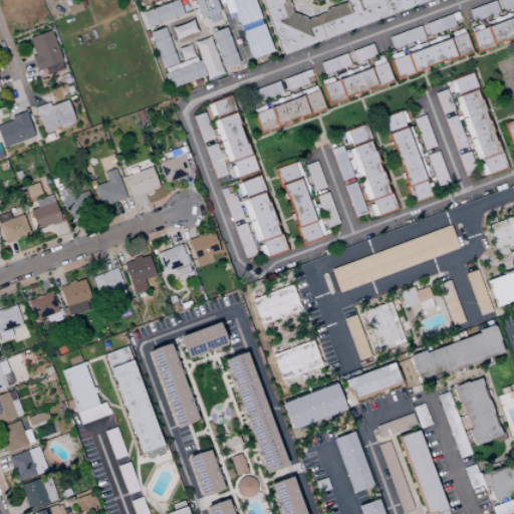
[(63,0),(79,0),(83,10),(69,15),(63,0)]
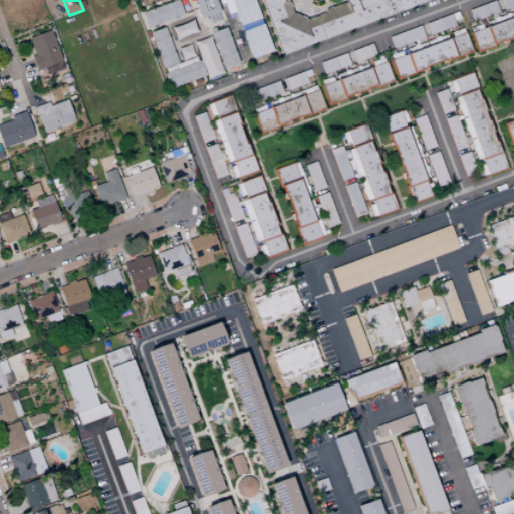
[(142,12),(175,0),(178,0),(184,14),(148,27),(142,12)]
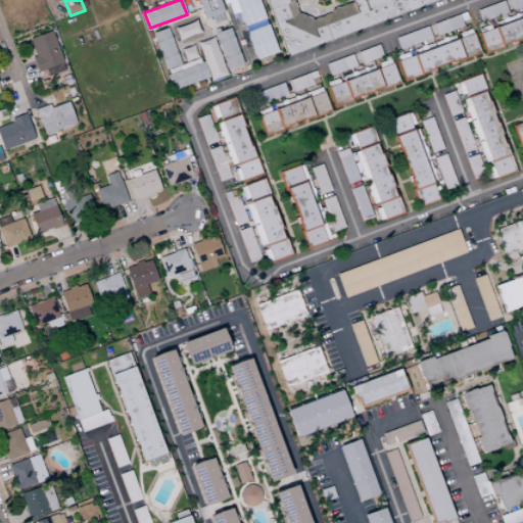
[(205,18),(197,0),(220,0),(225,11),(205,18)]
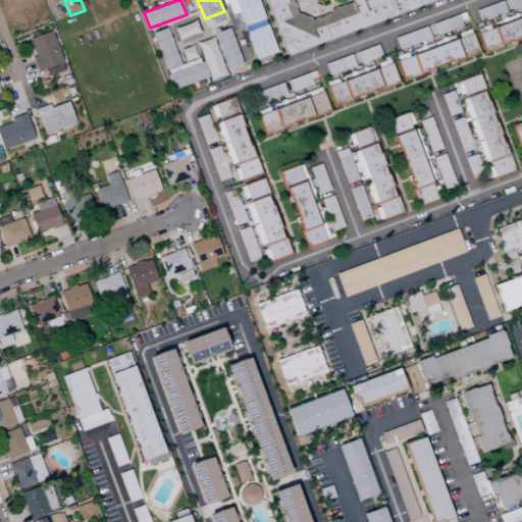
[(231,0),(256,0),(264,20),(243,29),(231,0)]
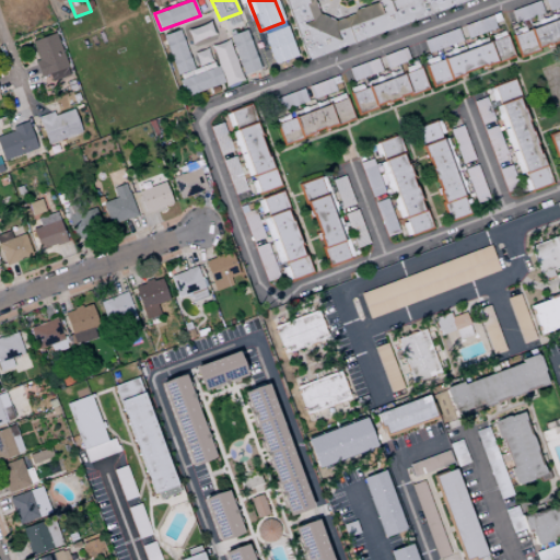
[(468,0),(306,60),(283,0),(314,0),(319,13),(336,21),(353,14),(354,10),(376,2),(377,0),(468,0)]
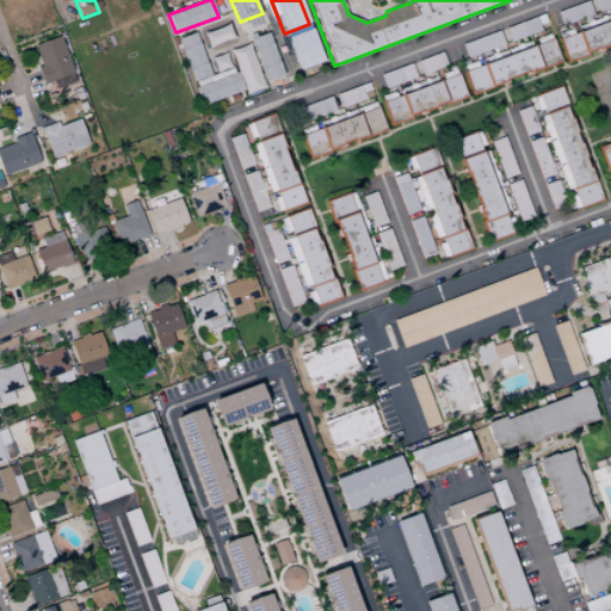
[(563,25),(557,12),(588,0),(594,14),(563,25)]
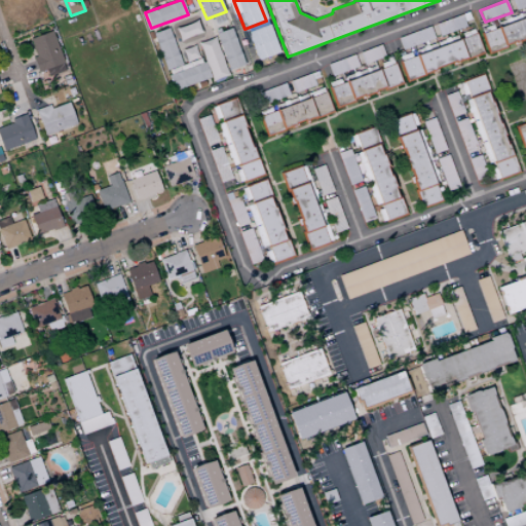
[(525,6),(516,10),(512,0),(525,0),(525,6)]
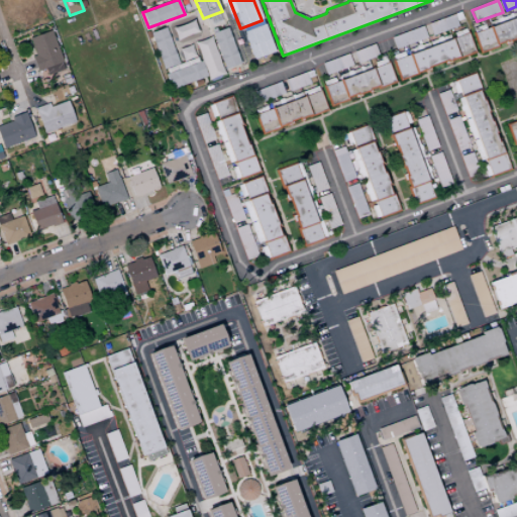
[(480,54),(472,31),(473,31),(472,28),(485,23),(486,28),(490,27),(489,26),(490,25),(489,22),(516,11),(516,38),(512,41),(512,42),(505,44),(504,42),(499,44),(499,46),(487,52),(480,54)]
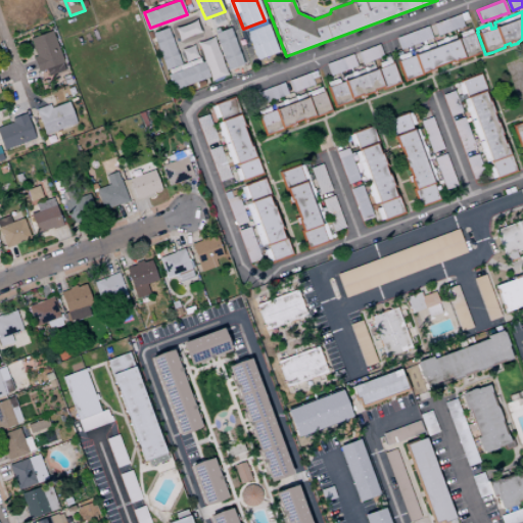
[(437,36),(433,24),(459,14),(464,26),(437,36)]
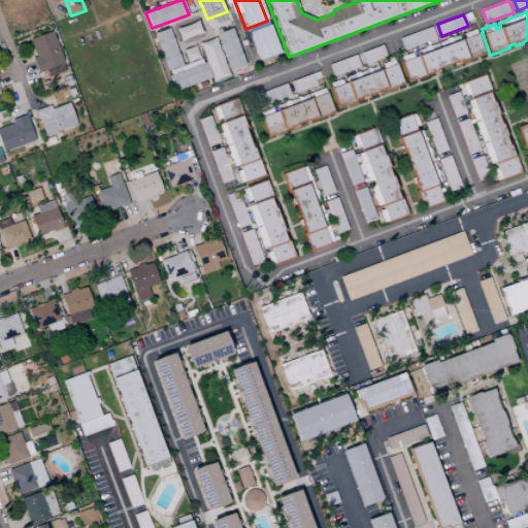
[(174,28),(178,28),(183,27),(187,25),(191,24),(194,22),(198,20),(198,23),(200,26),(201,30),(203,33),(200,33),(197,34),(193,35),(189,37),(186,39),(183,40),(180,42),(180,39),(179,35),(177,32),(176,30),(174,28)]
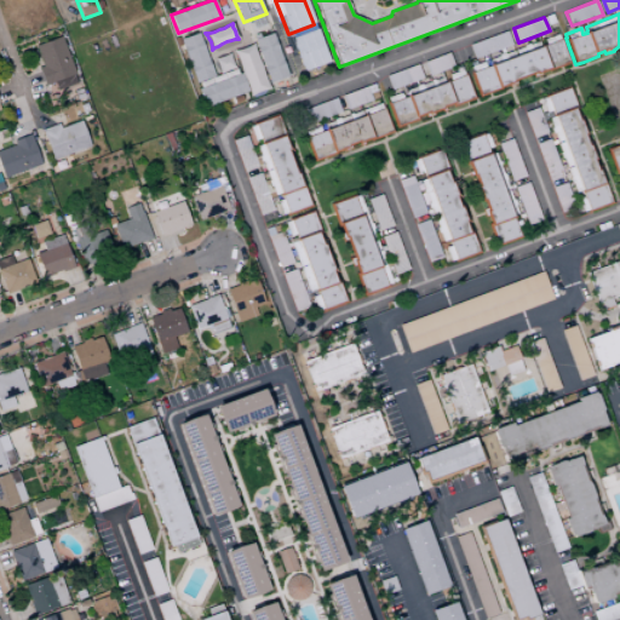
[(291,40),(316,30),(329,64),(303,74),(291,40)]
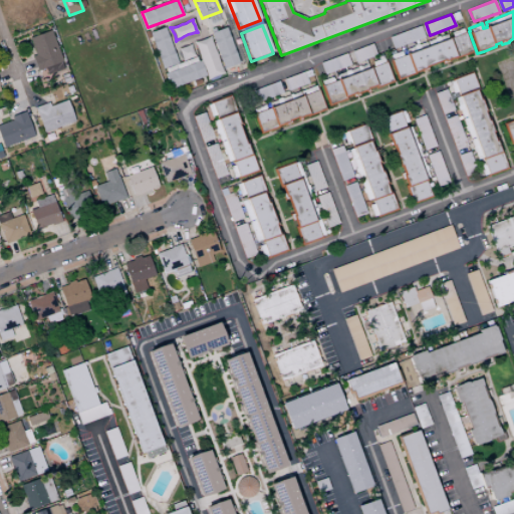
[(390,37),(421,25),(425,37),(394,49),(390,37)]
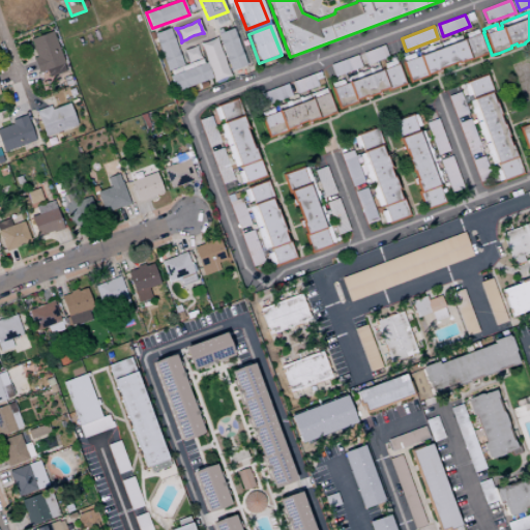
[(168,70),(153,33),(170,28),(183,65),(168,70)]
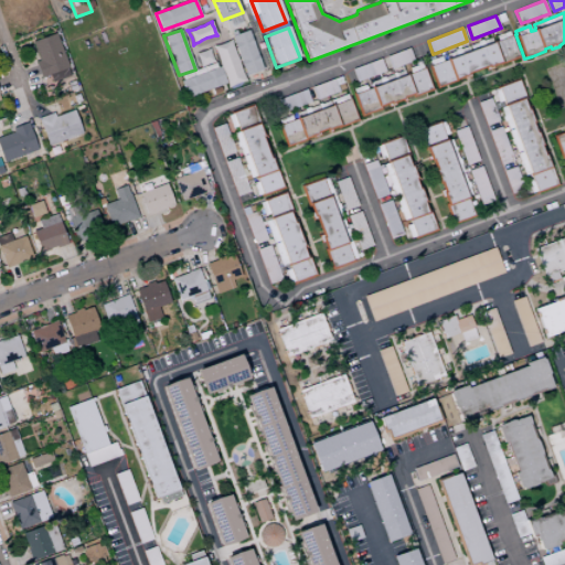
[(246,75),(232,35),(248,30),(263,70),(246,75)]
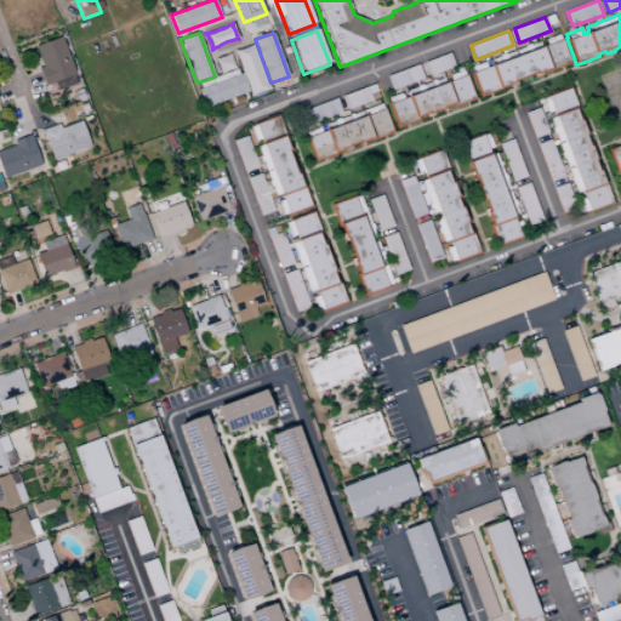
[(480,97),(469,72),(471,72),(469,67),(485,61),(488,67),(491,66),(491,64),(491,63),(490,60),(499,56),(499,55),(505,52),(506,53),(524,46),(524,45),(530,43),(530,44),(540,41),(542,46),(547,44),(545,39),(559,33),(562,39),(563,39),(573,63),(560,67),(550,72),(550,70),(542,73),(542,75),(537,77),(535,78),(534,75),(517,81),(518,84),(512,86),(510,87),(510,85),(502,87),(503,89),(489,95),(480,97)]
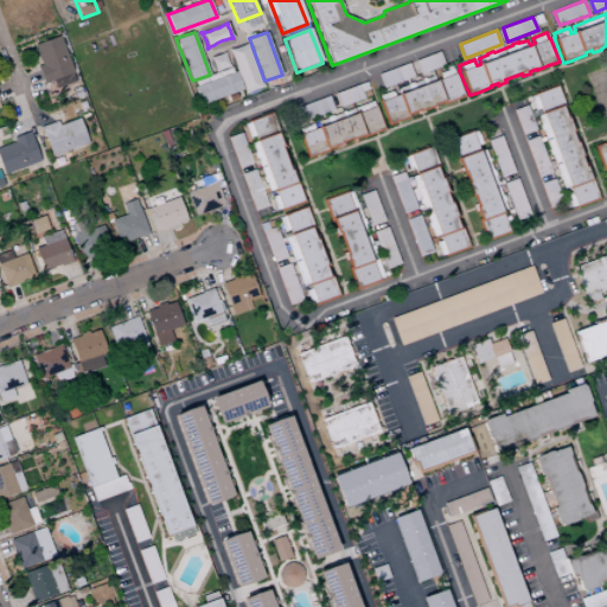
[(34,44),(59,34),(74,72),(72,72),(75,82),(56,89),(52,81),(44,83),(38,66),(42,65),(34,44)]
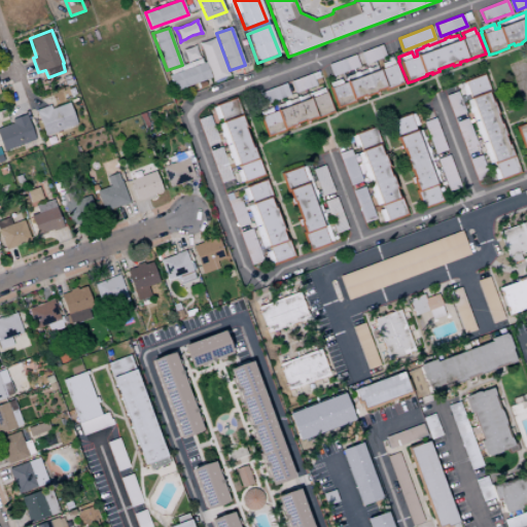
[(198,43),(201,42),(206,41),(211,39),(215,36),(216,40),(218,46),(219,50),(222,56),(223,59),(224,65),(226,70),(229,73),(230,76),(225,76),(221,77),(216,79),(212,82),(211,78),(210,73),(208,68),(207,65),(205,62),(204,58),(203,53),(201,48),(200,45),(198,43)]
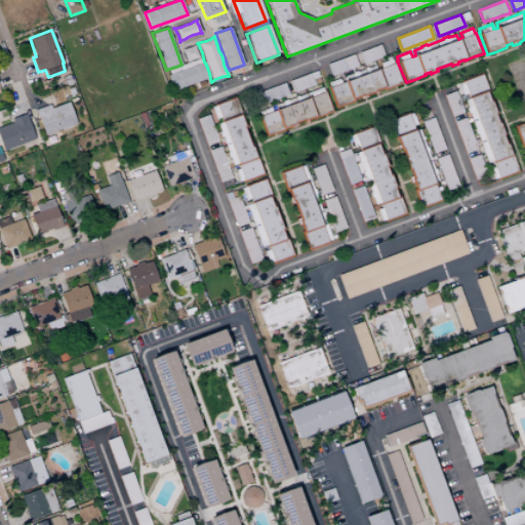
[(182,49),(185,49),(189,47),(192,46),(194,44),(195,47),(196,50),(197,54),(199,57),(196,58),(192,59),(189,61),(186,63),(186,58),(185,55),(184,52),(182,49)]
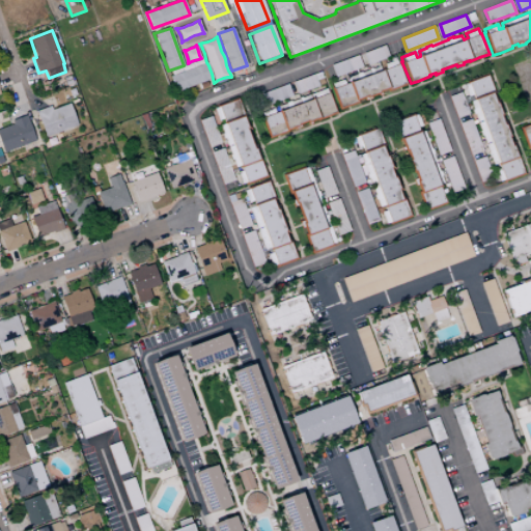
[(363,53),(385,45),(389,57),(367,65),(363,53)]
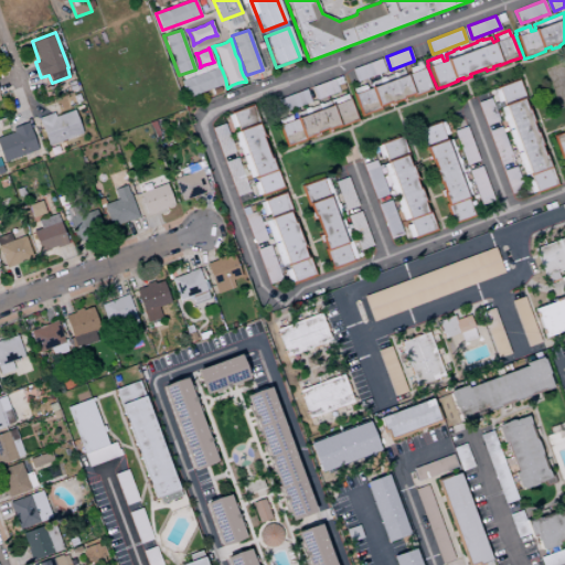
[(356,82),(352,68),(381,59),(385,71),(356,82)]
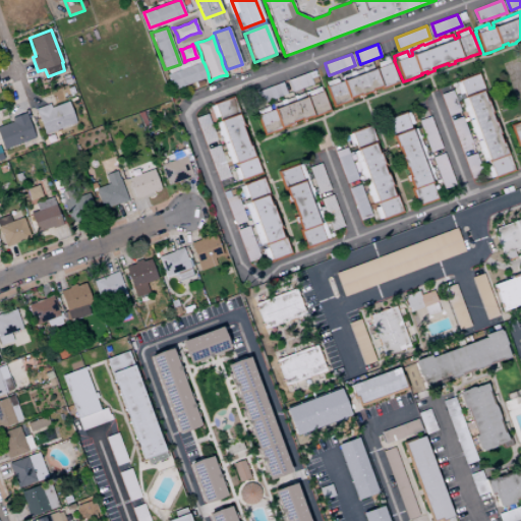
[(169,74),(167,69),(198,57),(200,62),(169,74)]
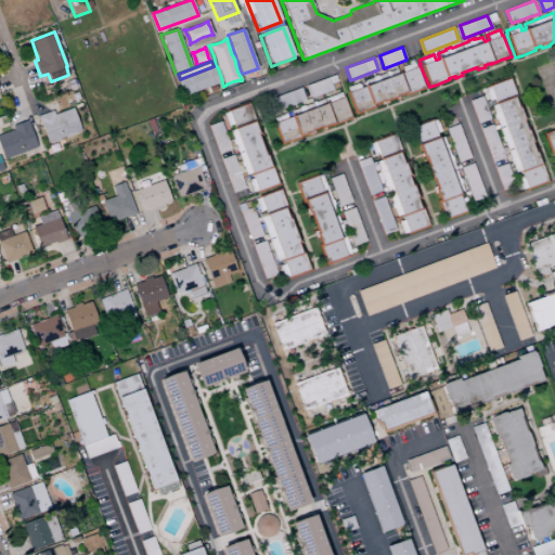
[(355,115),(346,91),(345,88),(359,82),(361,87),(364,86),(364,85),(365,85),(363,80),(398,67),(400,73),(403,72),(401,66),(414,62),(415,67),(417,66),(426,88),(425,89),(416,92),(408,94),(408,93),(403,95),(403,94),(398,97),(399,98),(396,99),(388,101),(389,102),(384,104),(382,105),(381,103),(374,105),(375,107),(362,112),(355,115)]
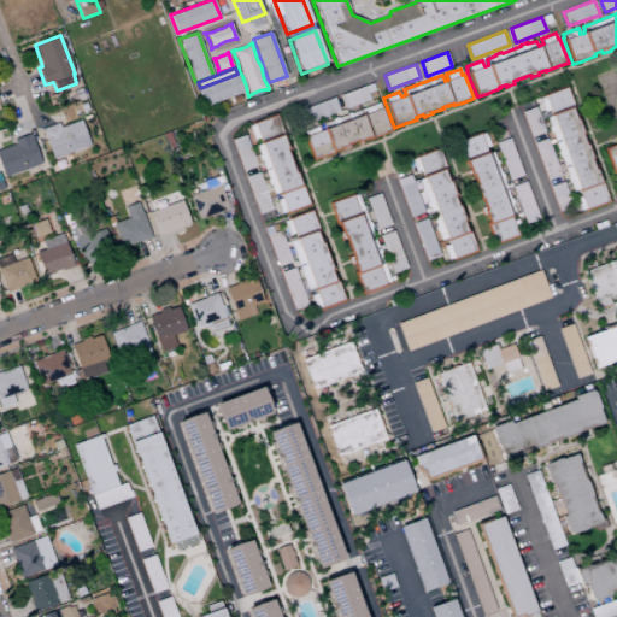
[(198,88),(200,88),(238,74),(240,72),(247,90),(204,106),(198,88)]
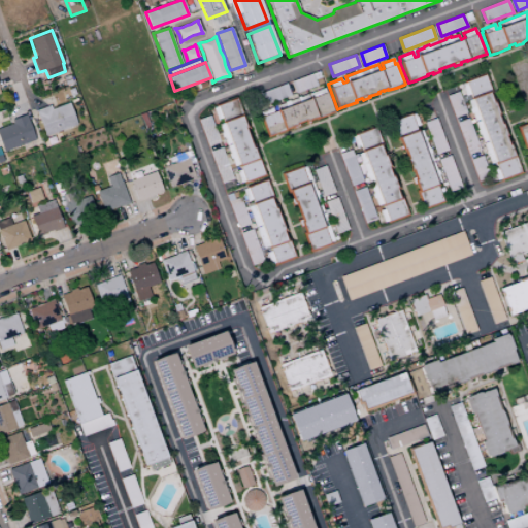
[(463,80),(486,72),(493,92),(492,93),(495,102),(496,101),(501,114),(500,116),(503,123),(504,123),(509,136),(507,136),(510,144),(512,144),(517,157),(522,173),(500,182),(499,179),(496,180),(492,168),(496,167),(495,162),(490,164),(461,87),(465,86),(463,80)]
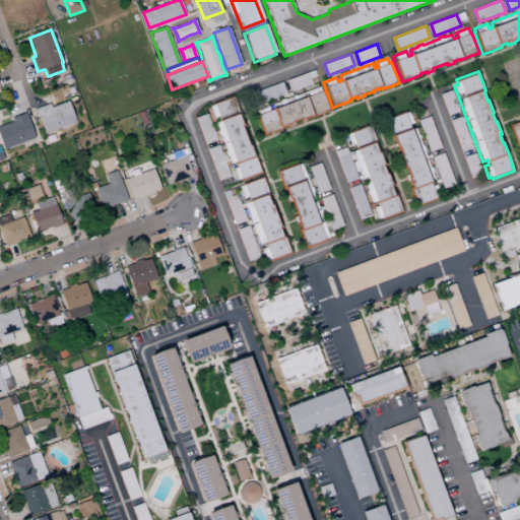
[(286,80),(308,72),(312,84),(290,91),(286,80)]
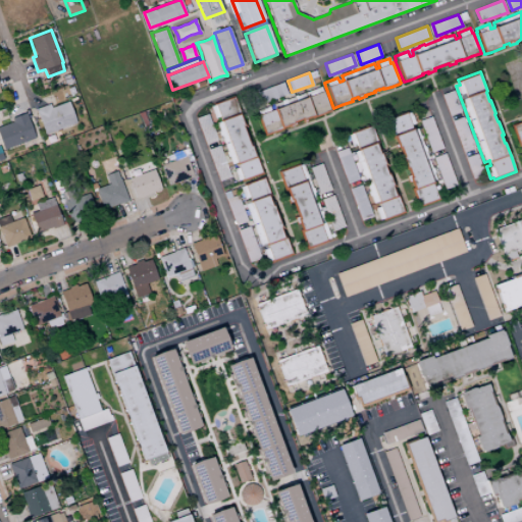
[(261,104),(256,92),(282,82),(288,94),(261,104)]
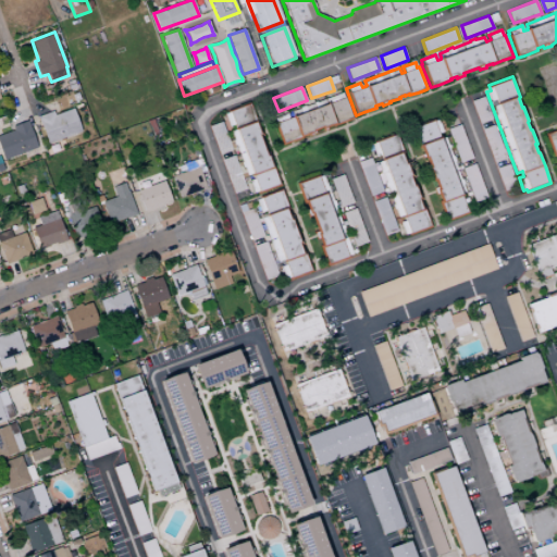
[(282,145),(273,122),(273,121),(272,118),(286,112),(288,118),(292,116),(292,115),(293,114),(291,111),(342,91),(343,97),(345,97),(353,119),(344,122),(333,126),(324,130),(322,130),(322,128),(316,131),(316,133),(311,135),(309,136),(308,133),(301,136),(302,137),(291,143),(282,145)]
